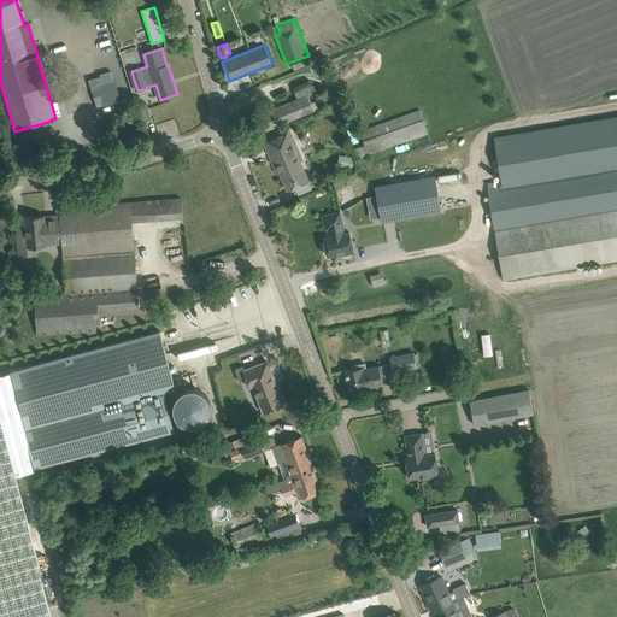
[(100,77),(89,80),(97,107),(105,105),(121,100),(115,81),(115,80),(101,83),(100,77)]
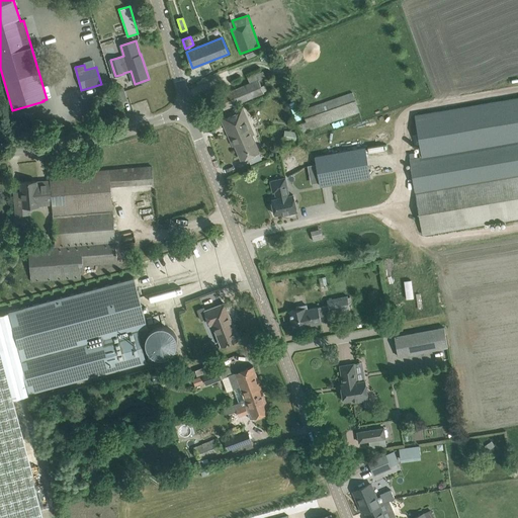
[(261,86),(258,80),(265,77),(263,71),(248,77),(250,83),(219,96),(224,109),(250,97),(267,90),(265,85),(261,86)]
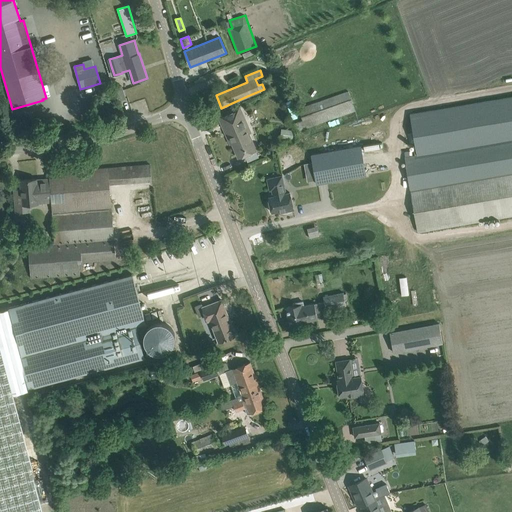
[(298,131),(306,128),(306,127),(355,111),(348,92),(299,109),(303,120),(295,123),(298,131)]
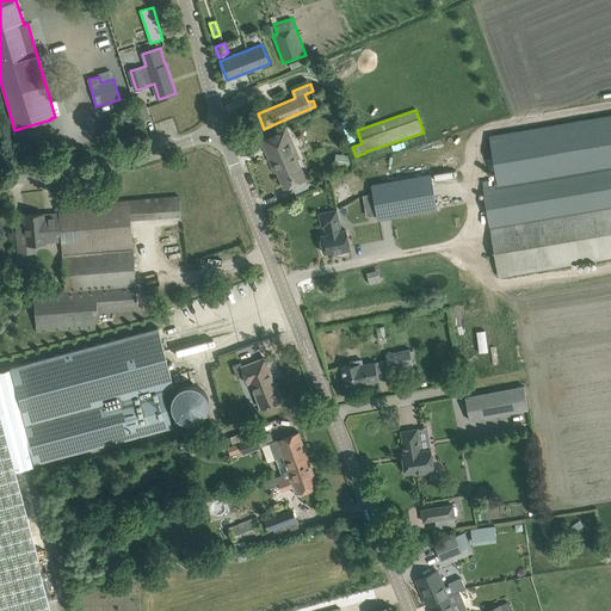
[(610,113),(489,135),(497,178),(497,180),(498,185),(534,179),(610,165),(610,113)]
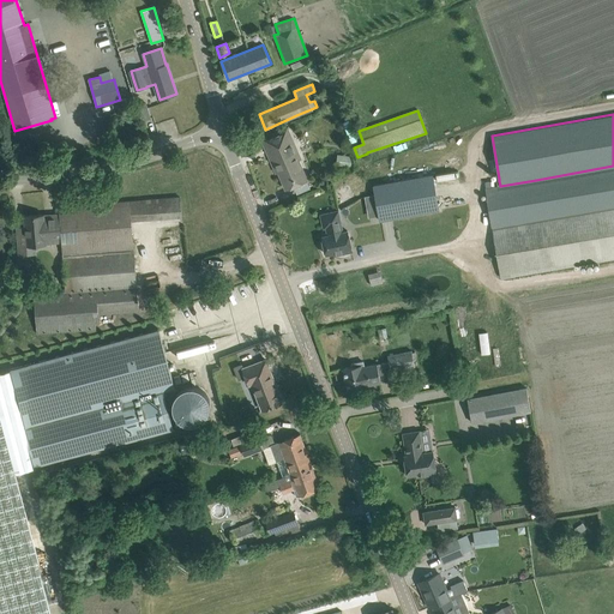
[(307,180),(299,160),(300,158),(287,127),(262,139),(277,173),(278,172),(287,190),(307,180)]
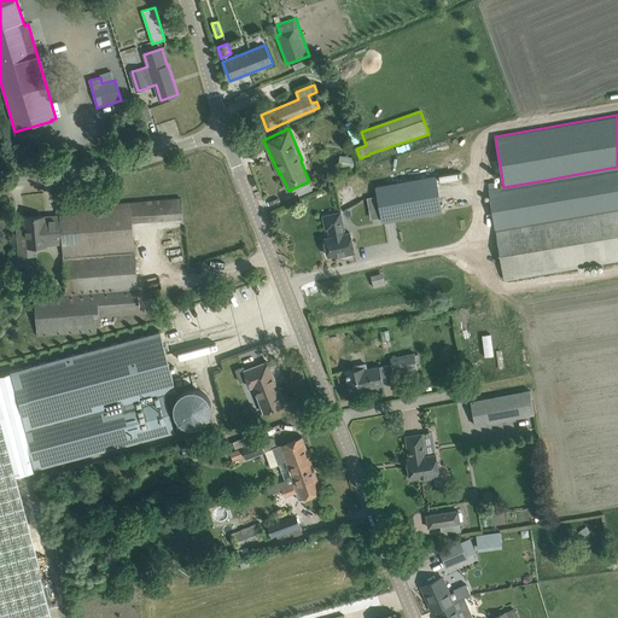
[(345,156),(344,167),(354,168),(355,157),(345,156)]
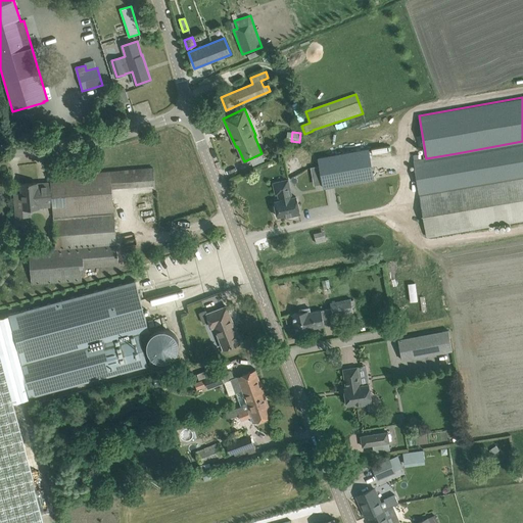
[(426,158),(414,160),(420,195),(522,177),(522,141),(457,153),(426,158)]
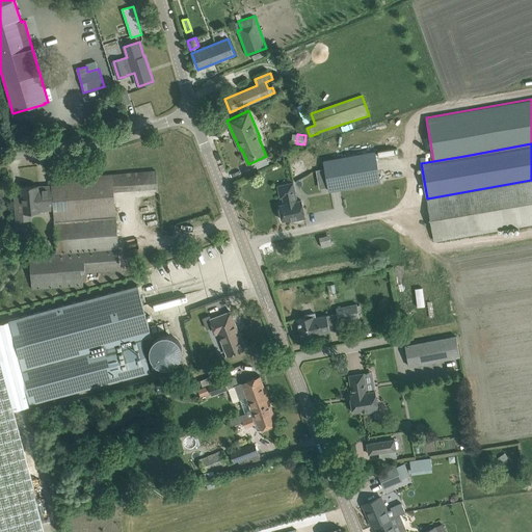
[(375,151),(323,160),(329,191),(380,182),(375,151)]
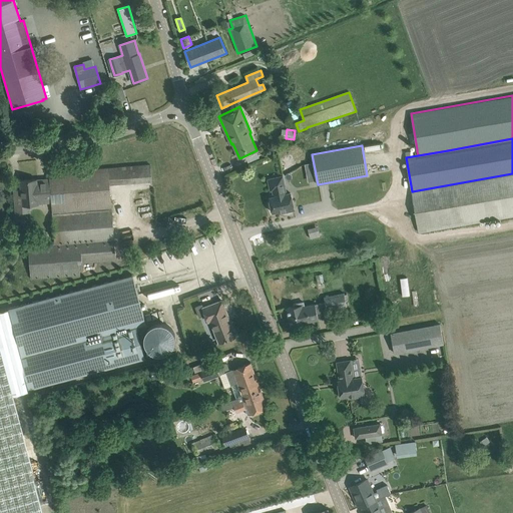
[(121,167),(49,172),(50,178),(52,202),(111,197),(110,184),(122,183),(121,167)]
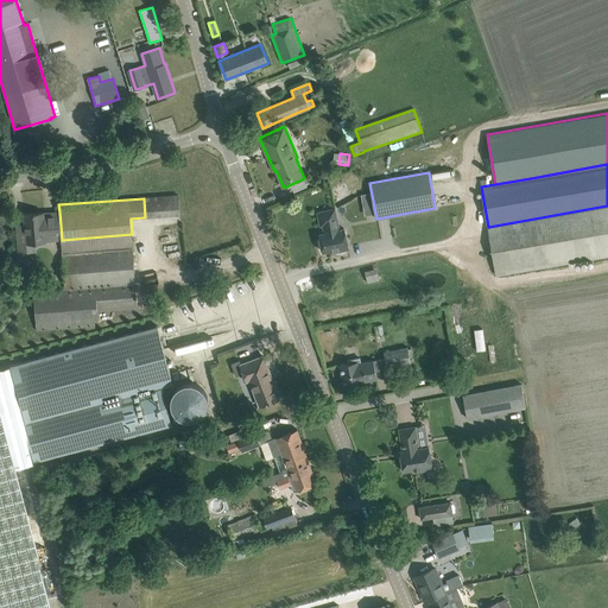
[(607,206),(488,227),(496,276),(607,255),(607,206)]
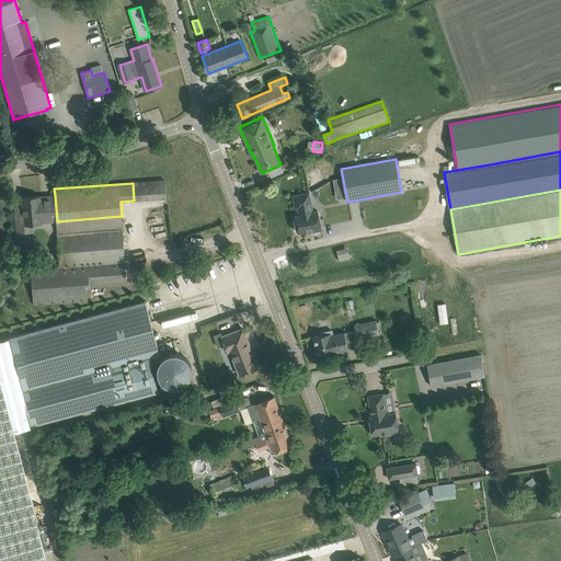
[(311,213),(310,205),(311,205),(309,193),(293,196),(296,208),(298,208),(299,215),(295,216),(298,232),(305,231),(306,233),(322,230),(318,210),(311,213)]
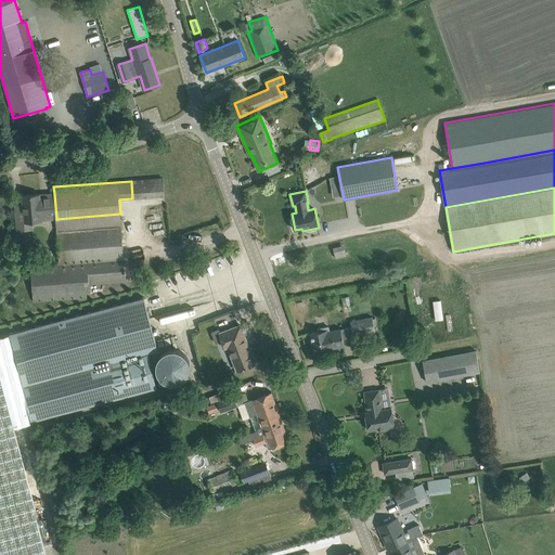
[(39,194),(22,195),(23,205),(23,206),(24,222),(33,221),(42,221),(41,220),(56,219),(54,193),(40,195),(39,194)]
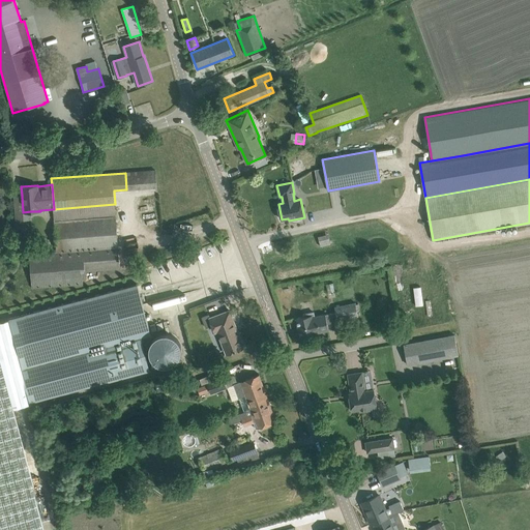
[(57,252),(30,254),(32,288),(83,284),(82,281),(85,281),(85,275),(85,270),(109,269),(119,268),(115,204),(54,209),(57,252)]
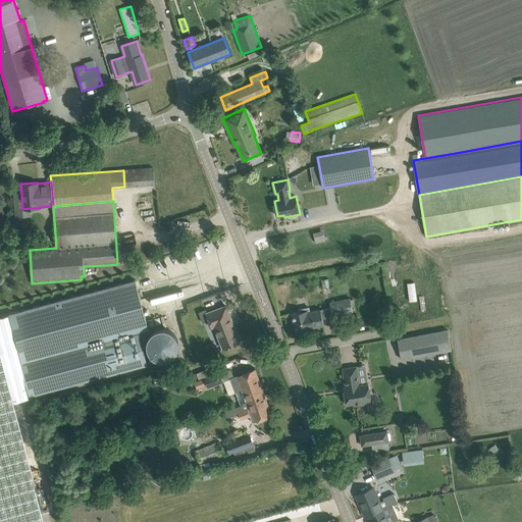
[(316,244),(326,241),(323,230),(313,232),(316,244)]
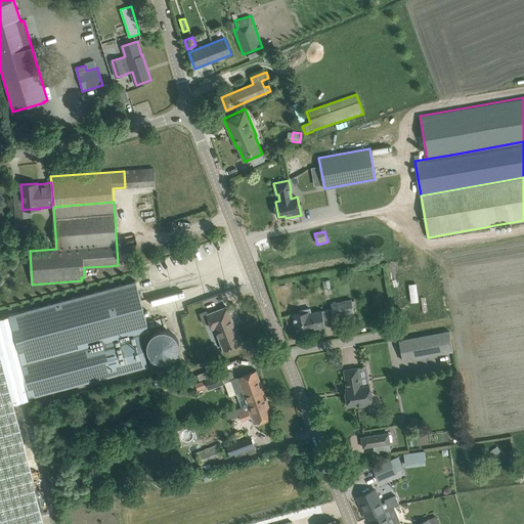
[(0,359),(12,403),(30,398),(30,397),(148,365),(139,333),(149,331),(136,280),(0,316),(0,359)]
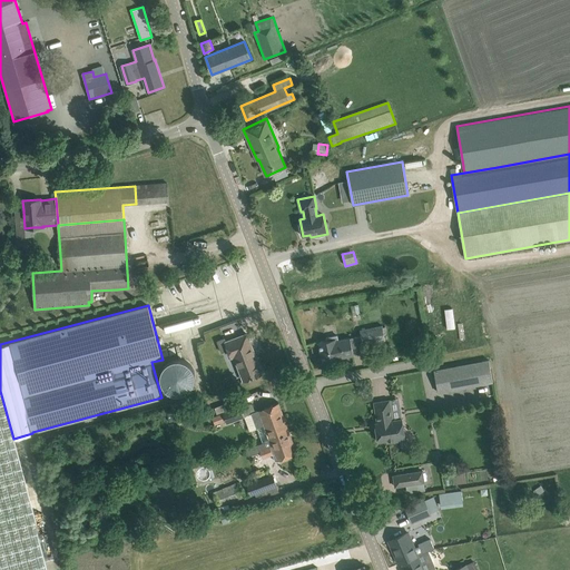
[(174,326),(208,322),(208,315),(173,320),(174,326)]
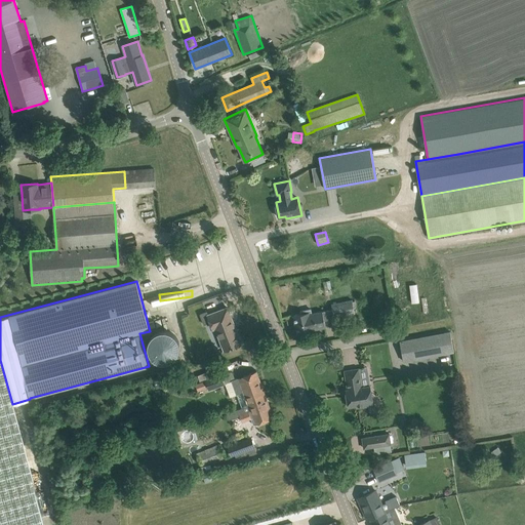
[(314,331),(313,330),(318,329),(317,328),(321,327),(321,328),(326,327),(324,317),(323,316),(333,314),(334,318),(355,314),(353,299),(331,305),(332,310),(313,314),(312,309),(300,312),(300,314),(293,316),(297,335),(314,331)]
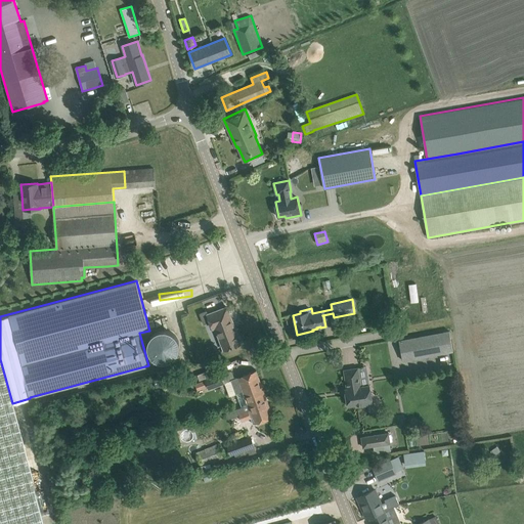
[(227,307),(208,314),(207,311),(200,314),(204,324),(210,321),(213,329),(215,328),(224,350),(241,343),(227,307)]
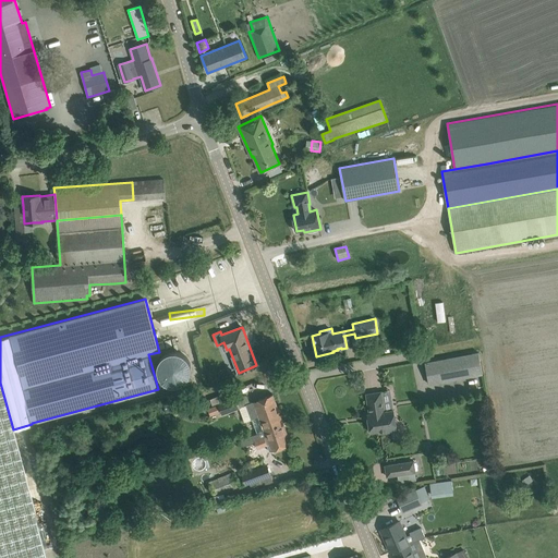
[(159,351),(158,381),(186,383),(189,352),(159,351)]
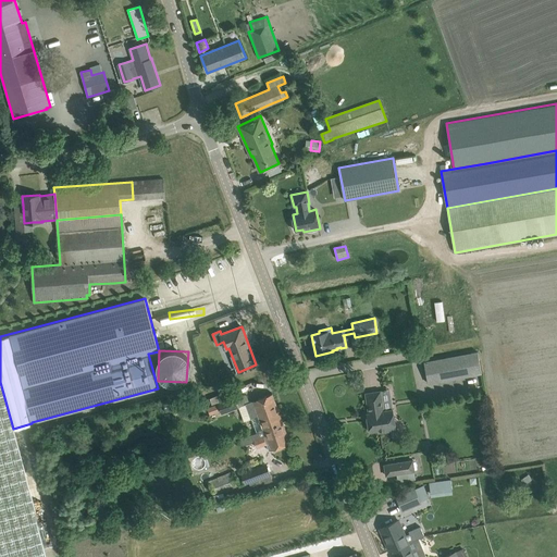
[(429,384),(482,373),(478,351),(424,362),(429,384)]
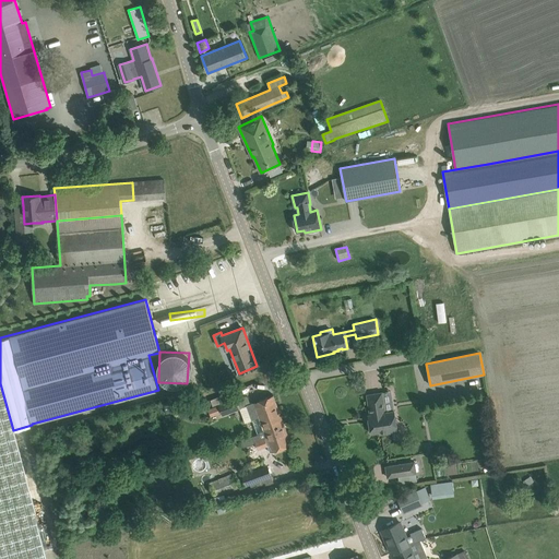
[(0,558),(47,558),(46,554),(13,430),(0,383),(0,558)]
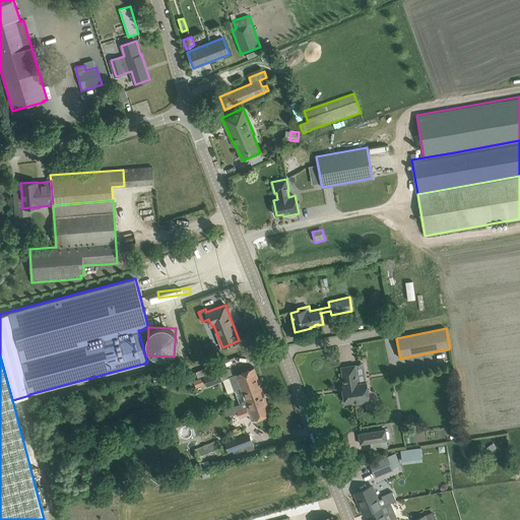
[(359,383),(355,365),(341,367),(344,386),(342,386),(344,403),(352,402),(352,404),(370,401),(367,382),(359,383)]
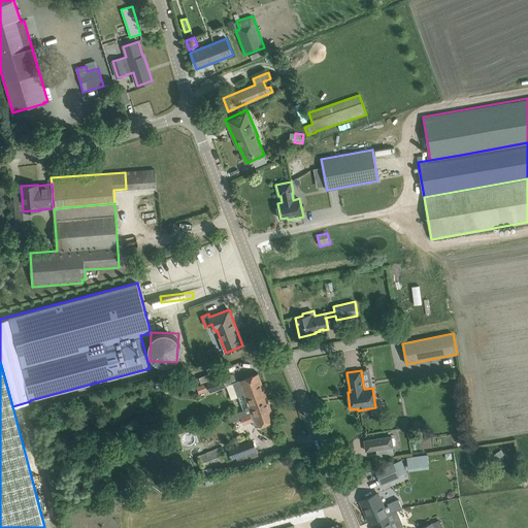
[(242,409),(251,407),(268,401),(258,373),(232,383),(242,409)]
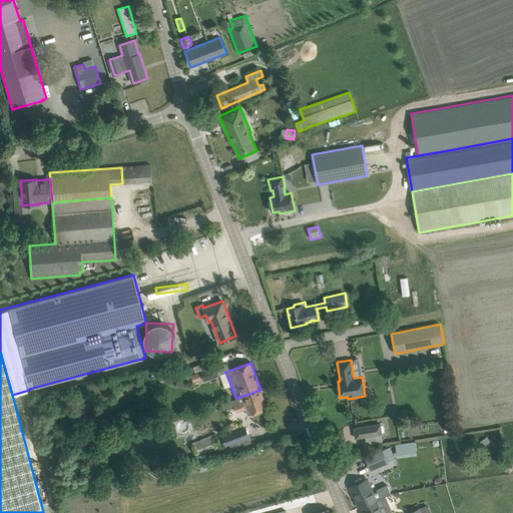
[(161,366),(150,369),(152,379),(164,376),(161,366)]
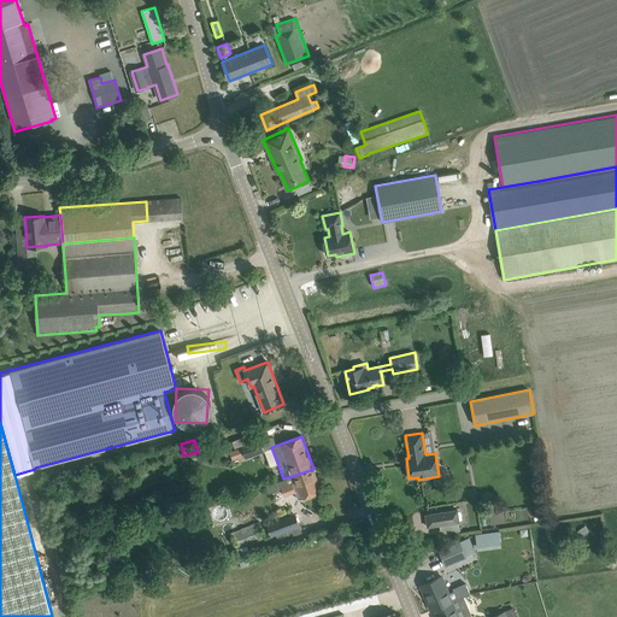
[(234,460),(245,456),(246,457),(265,451),(262,440),(242,447),(230,452),(234,460)]
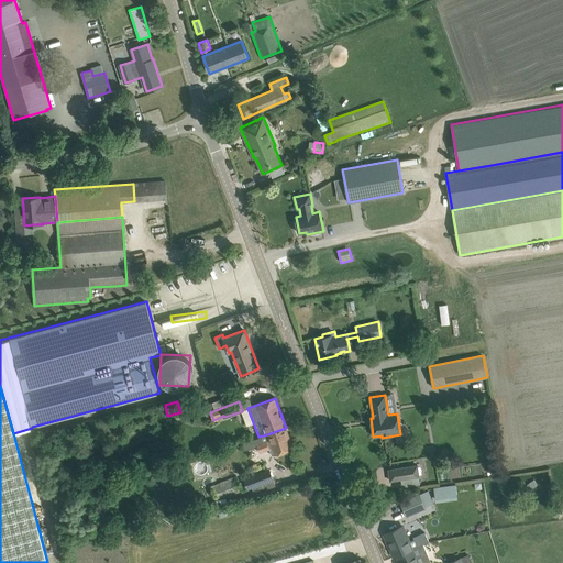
[(294,448),(286,428),(267,434),(258,437),(260,438),(254,440),(260,452),(272,448),(275,455),(294,448)]
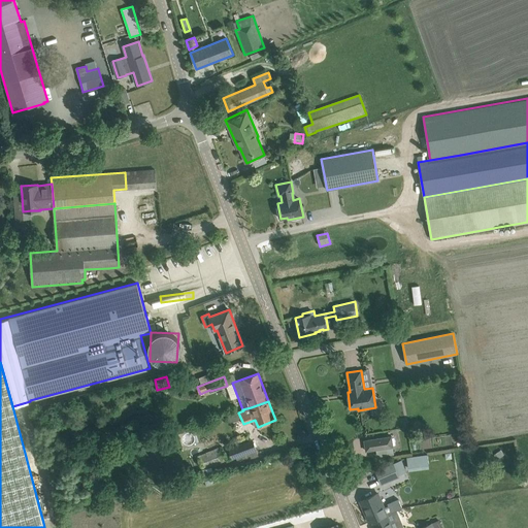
[(422,434),(427,427),(417,421),(411,428),(422,434)]
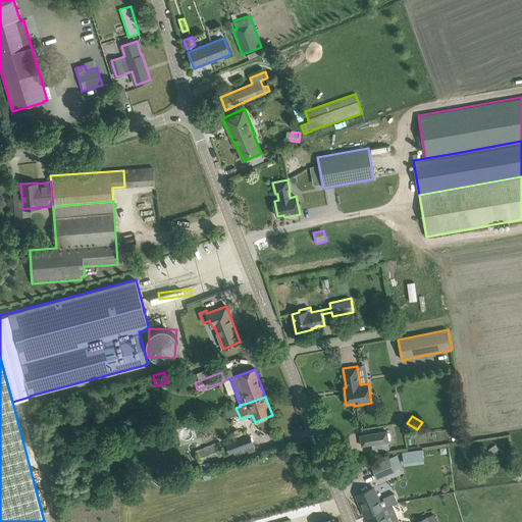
[(362,446),(372,445),(388,441),(386,431),(360,435),(362,446)]
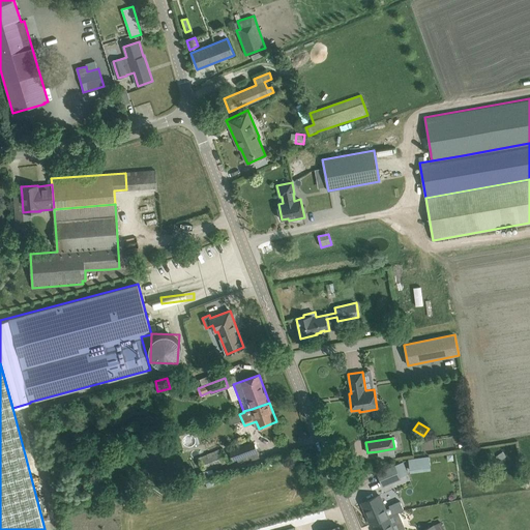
[(122,451),(137,448),(135,441),(121,445),(122,451)]
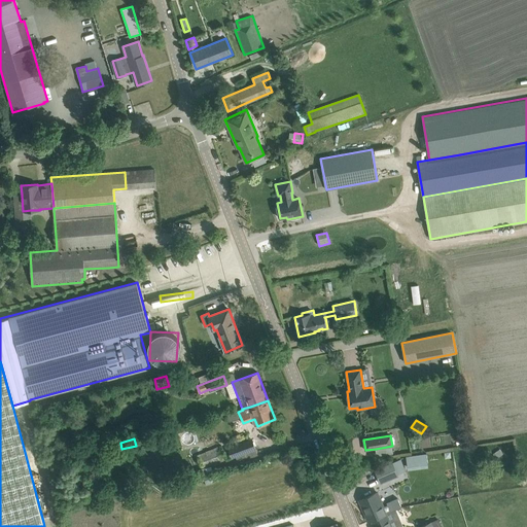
[(252,440),(229,449),(232,457),(255,449),(252,440)]
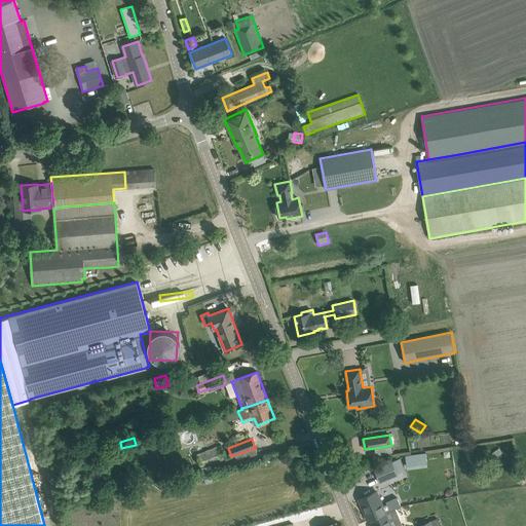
[(199,475),(214,472),(211,465),(227,459),(220,445),(197,454),(199,460),(202,467),(198,468),(199,475)]
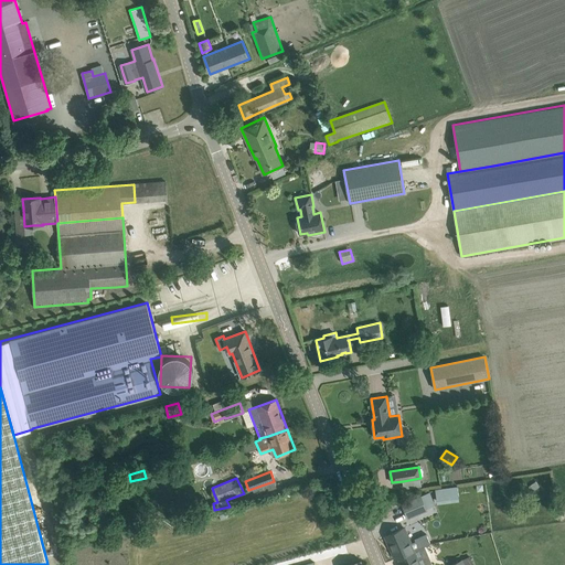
[(458,487),(436,487),(436,502),(459,501),(458,487)]
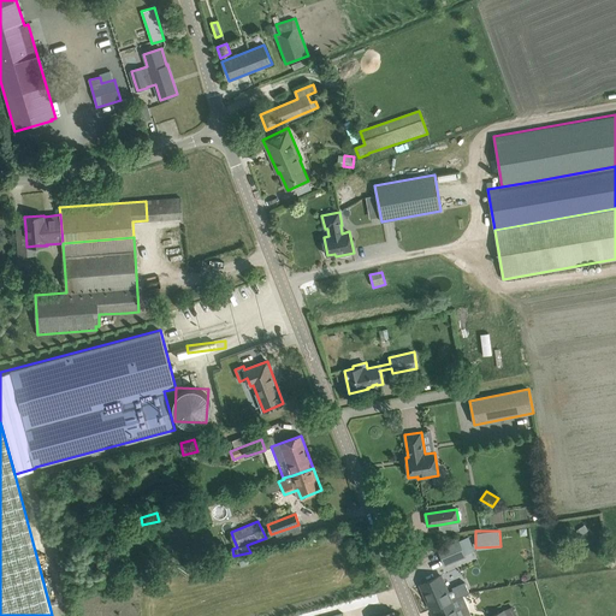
[(474,550),(468,537),(460,542),(460,540),(438,550),(445,566),(466,556),(465,555),(474,550)]
